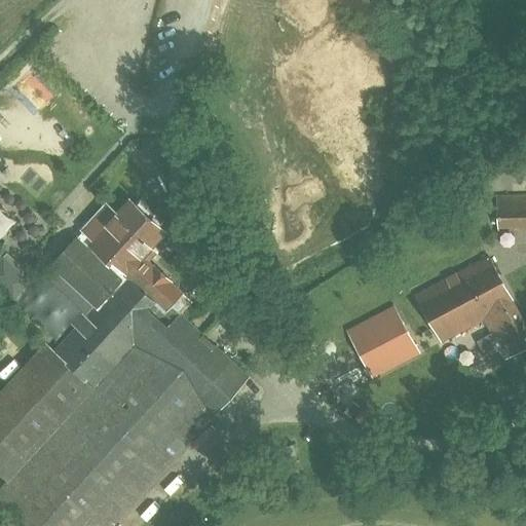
[(22,84),(41,111),(67,92),(47,66),(22,84)]
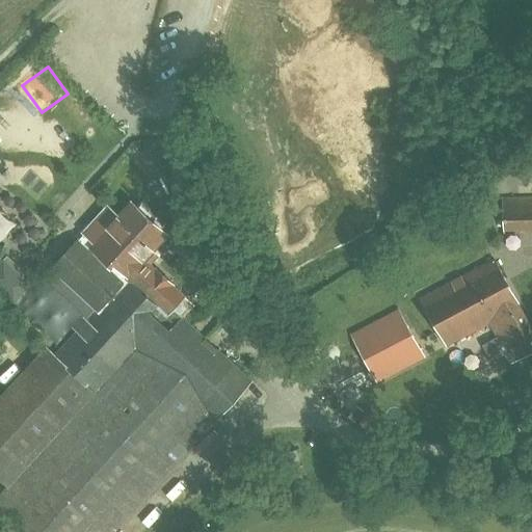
[(531,228),(531,197),(503,198),(504,229),(531,228)]
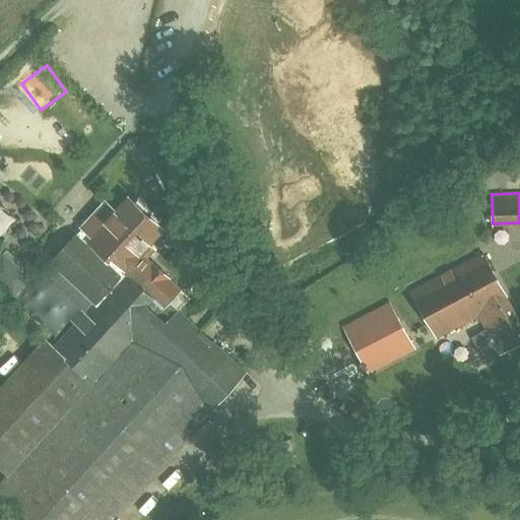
[(128,197),(116,211),(106,223),(139,253),(130,263),(134,267),(127,275),(132,279),(131,280),(137,285),(137,287),(142,293),(143,290),(150,298),(144,305),(166,324),(178,310),(168,301),(180,288),(141,253),(164,229),(128,197)]
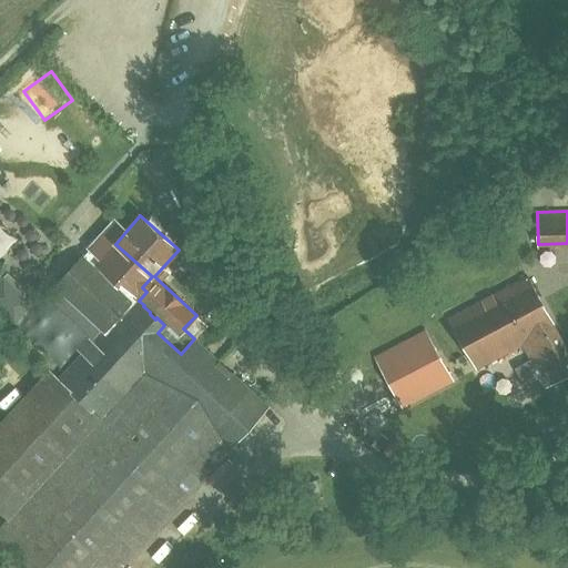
[(127,231),(114,221),(54,286),(103,331),(59,378),(50,369),(0,423),(0,509),(9,518),(0,527),(0,539),(31,567),(120,567),(269,406),(194,338),(181,354),(158,333),(164,325),(156,317),(155,320),(150,314),(150,312),(143,306),(144,305),(139,301),(146,292),(142,287),(152,276),(115,244),(127,231)]
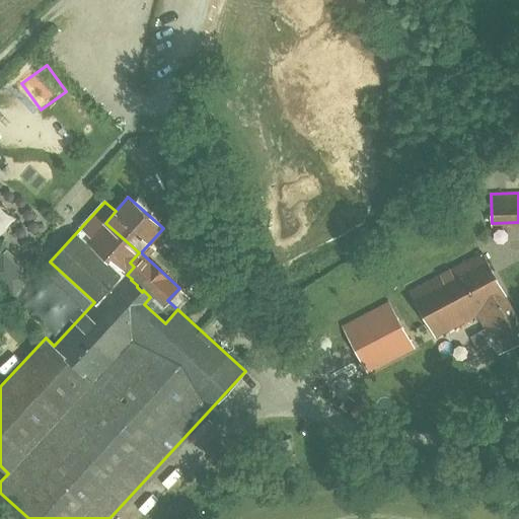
[(497,353),(518,341),(518,322),(482,252),(410,290),(435,338),(476,315),(497,353)]
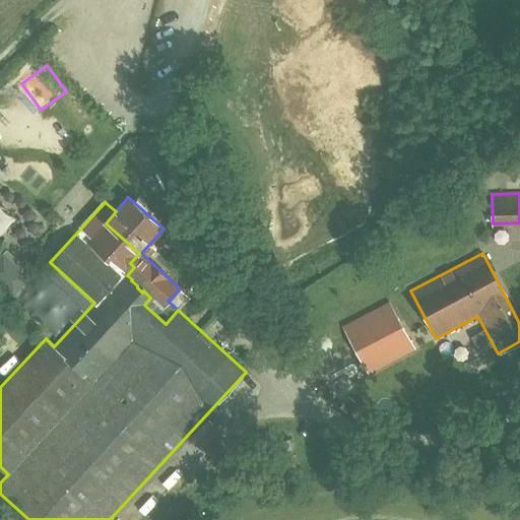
[(414,349),(389,303),(343,326),(368,374),(414,349)]
